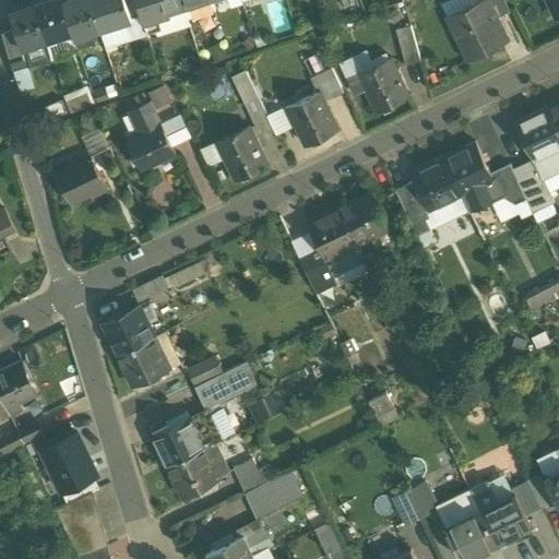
[(61,0),(49,0),(35,4),(47,40),(72,32),(63,2),(61,0)]
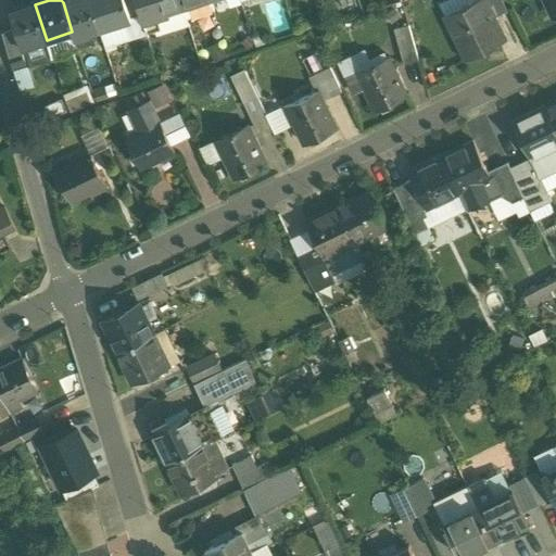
[(89,0),(70,0),(63,2),(72,32),(74,38),(99,29),(89,0)]
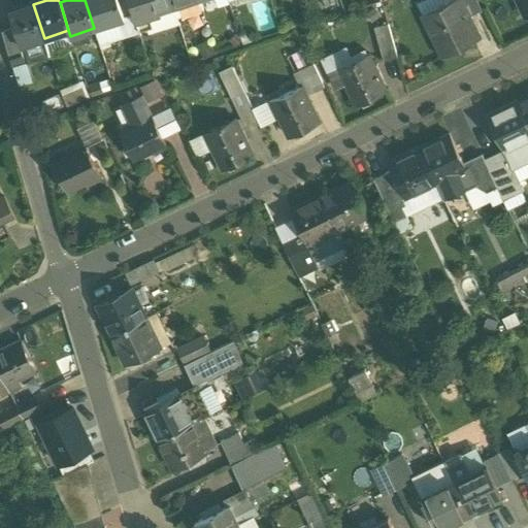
[(85,0),(94,28),(108,24),(108,23),(124,19),(118,0),(85,0)]
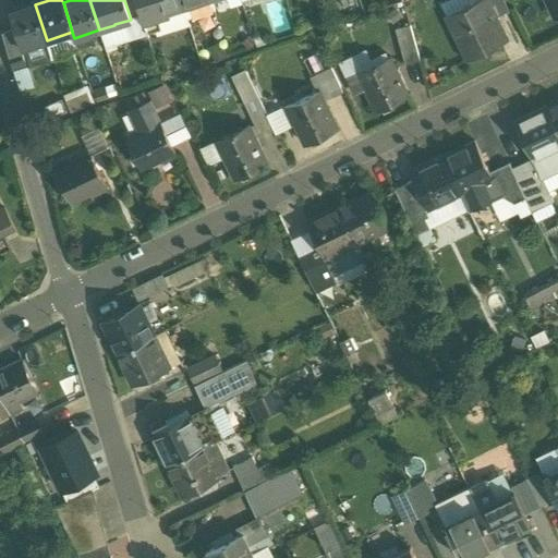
[(143,15),(137,0),(124,0),(131,20),(142,15),(143,15)]
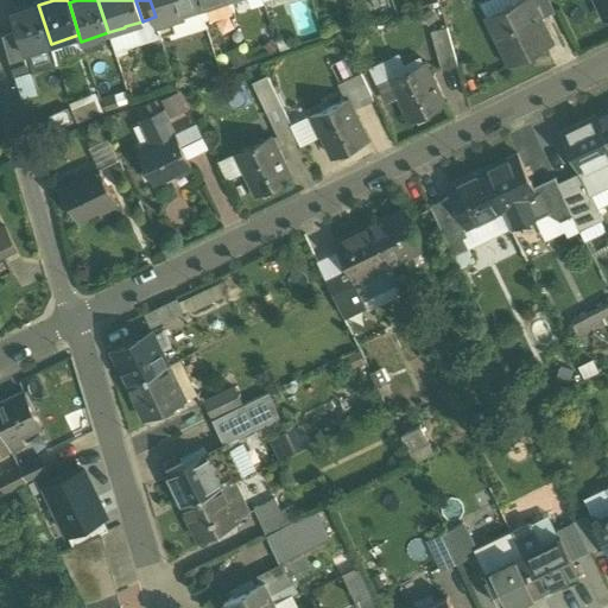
[(150,0),(156,17),(154,17),(156,21),(170,17),(163,0),(150,0)]
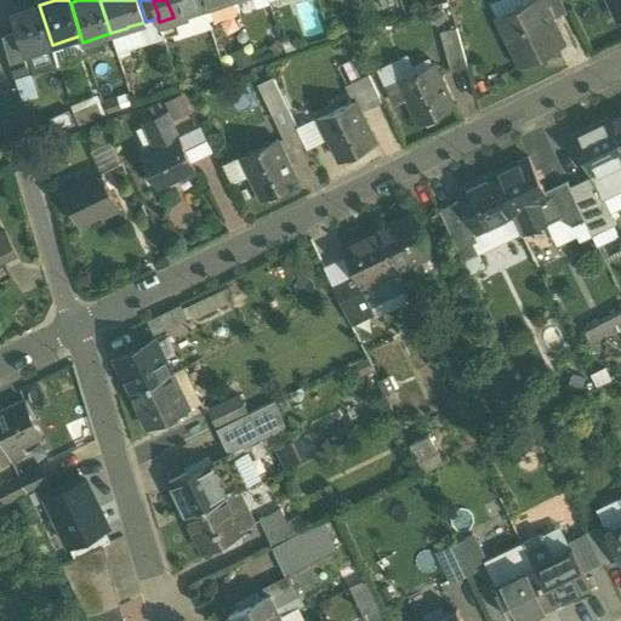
[(166,0),(174,17),(204,7),(201,0),(166,0)]
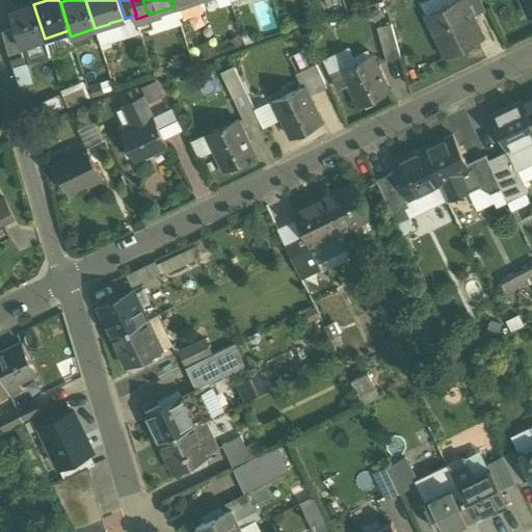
[(455,0),(424,16),(445,58),(485,38),(475,17),(466,0),(455,0)]
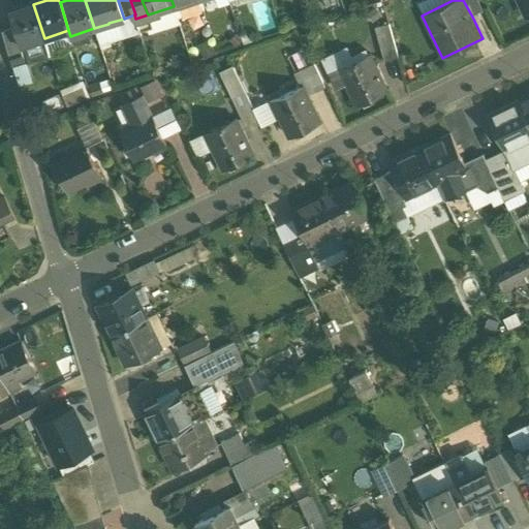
[(484,11),(477,0),(463,0),(472,17),(484,11)]
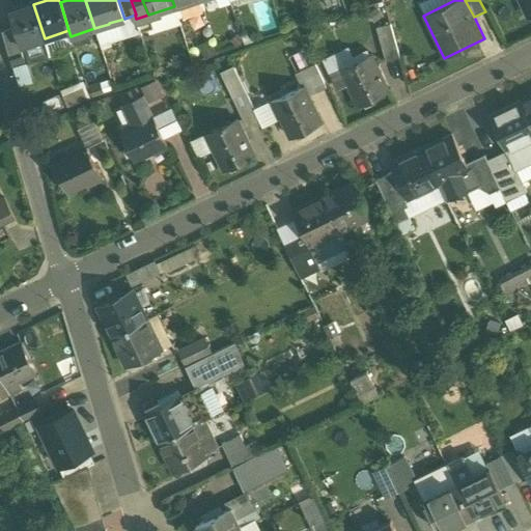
[(530,0),(520,0),(529,17),(530,16),(530,0)]
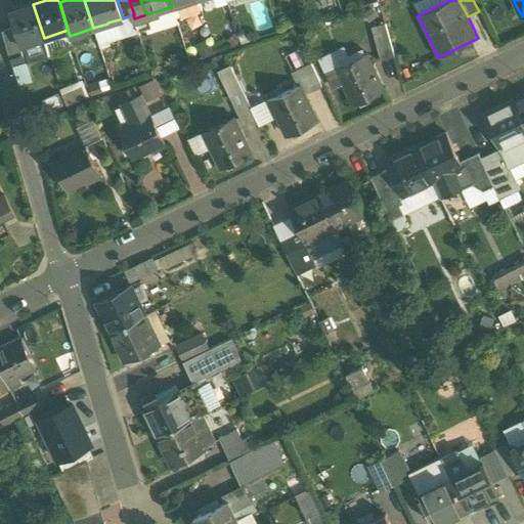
[(44,38),(33,4),(9,12),(14,28),(20,45),(22,45),(44,38)]
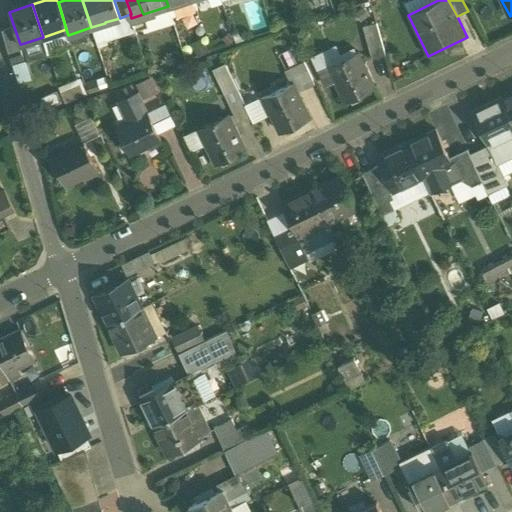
[(386,54),(377,23),(364,27),(373,58),(386,54)]
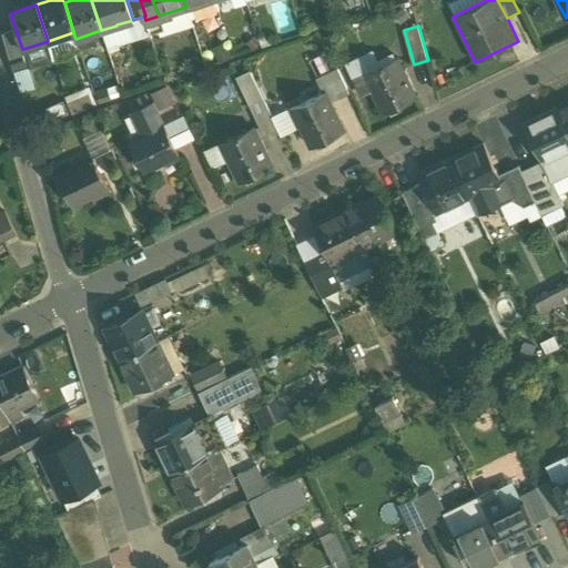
[(22,49),(16,30),(2,34),(13,72),(29,68),(23,49),(22,49)]
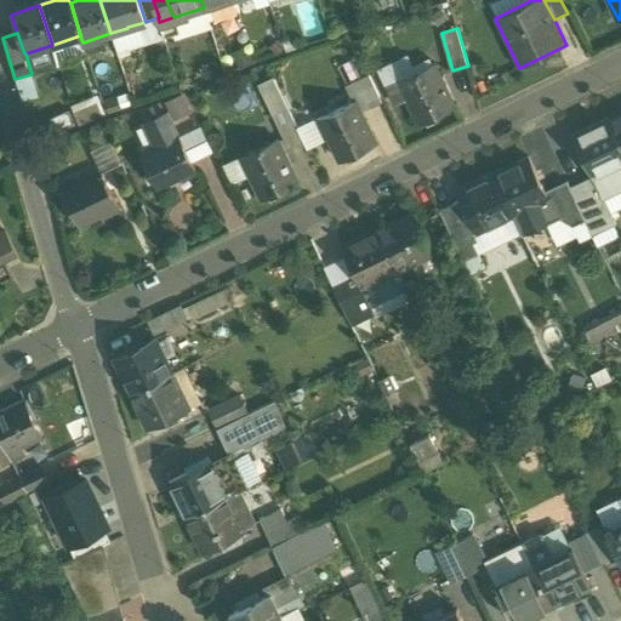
[(456,107),(436,64),(402,80),(410,97),(410,98),(410,100),(422,123),(456,107)]
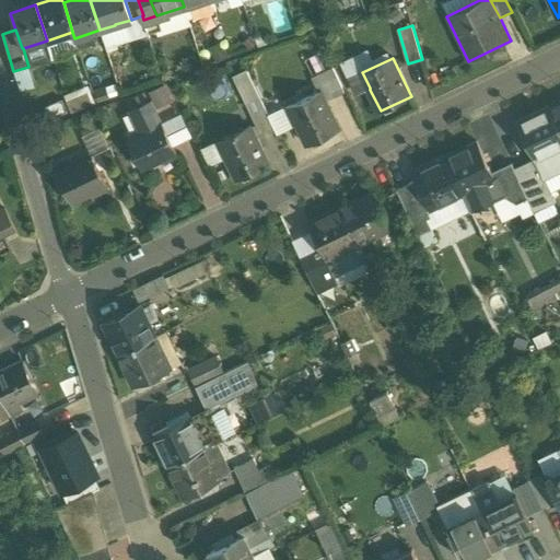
[(334,67),(312,78),(319,92),(321,92),(325,101),(345,91),(334,67)]
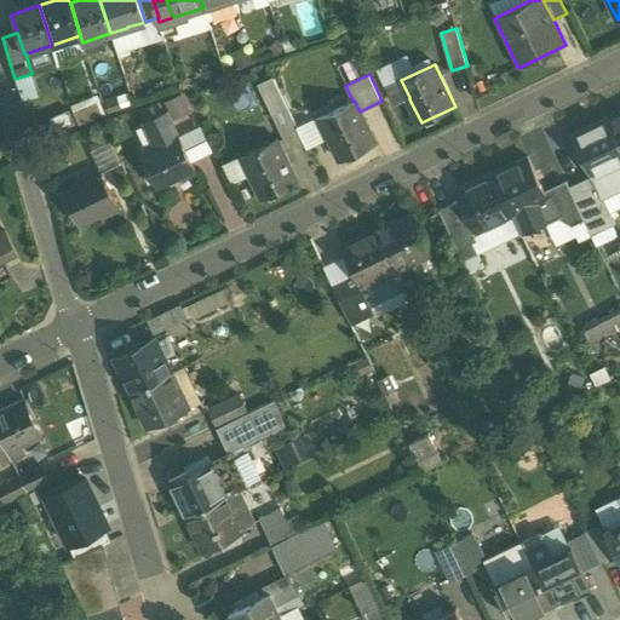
[(401,80),(389,86),(397,102),(402,103),(409,99),(409,98),(409,97),(401,80)]
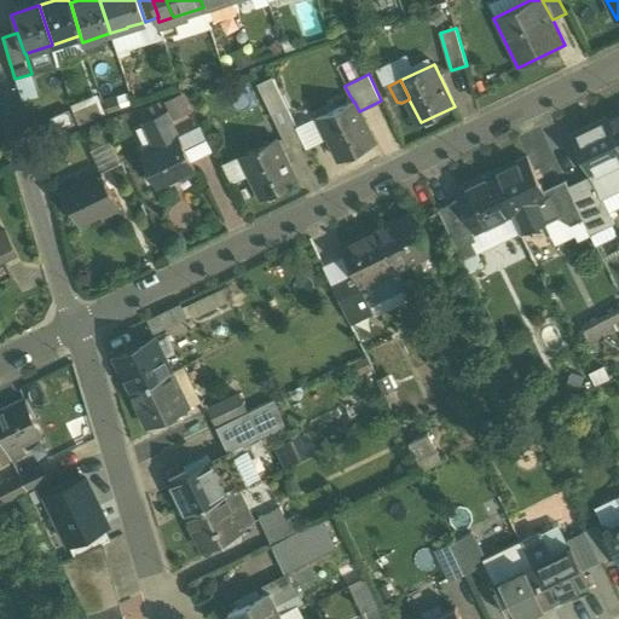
[(277,86),(262,94),(272,116),(288,109),(277,86)]
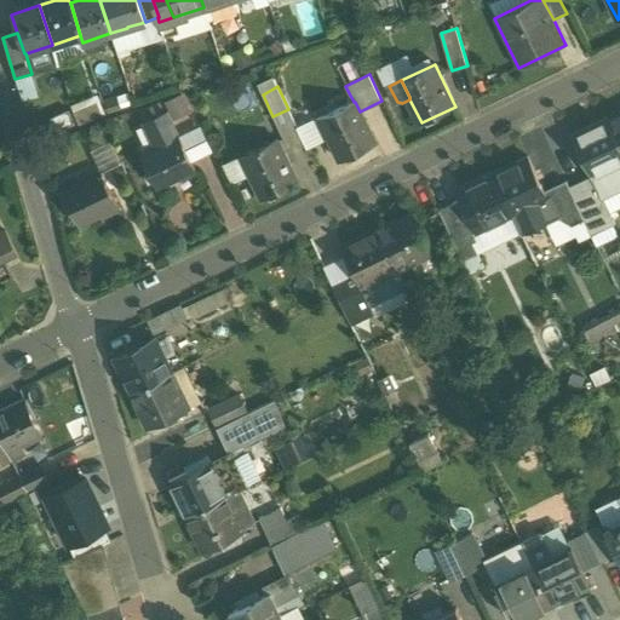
[(354,102),(321,119),(328,135),(328,136),(342,161),(375,144),(360,112),(355,102),(354,102)]
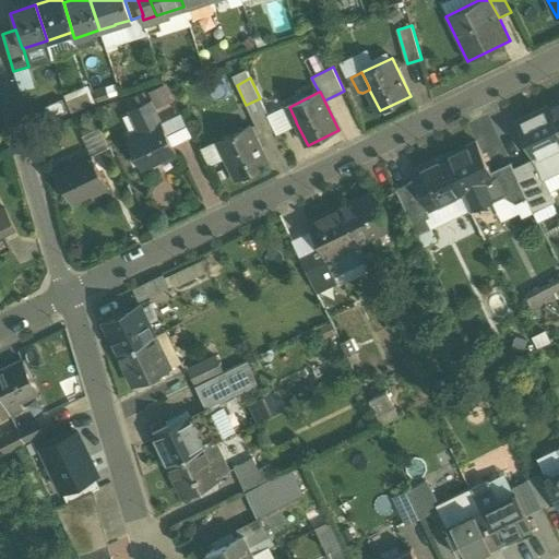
[(260,98),(246,105),(259,132),(273,126),(260,98)]
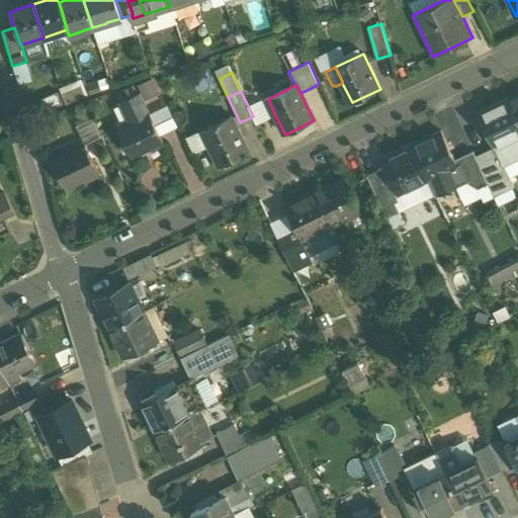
[(140,95),(121,104),(130,121),(148,113),(140,95)]
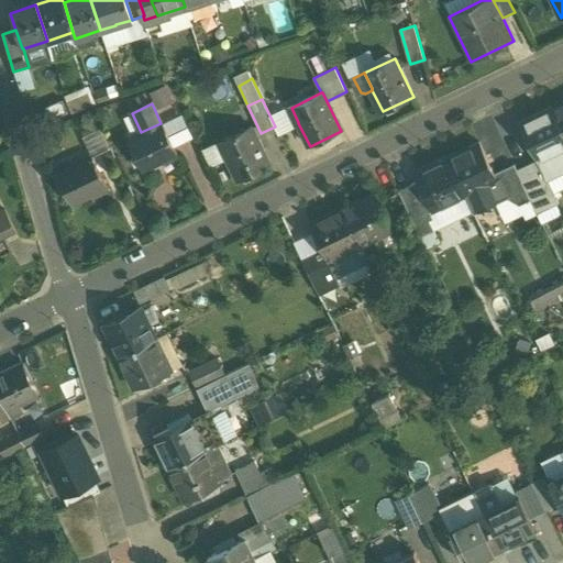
[(562,103),(552,109),(562,132),(562,103)]
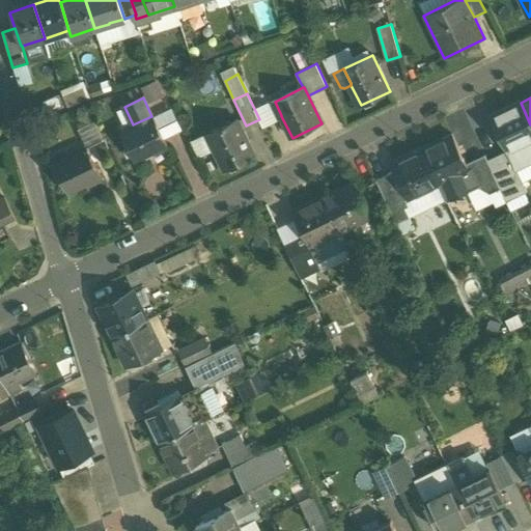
[(530,141),(530,124),(521,103),(491,117),(507,152),(530,141)]
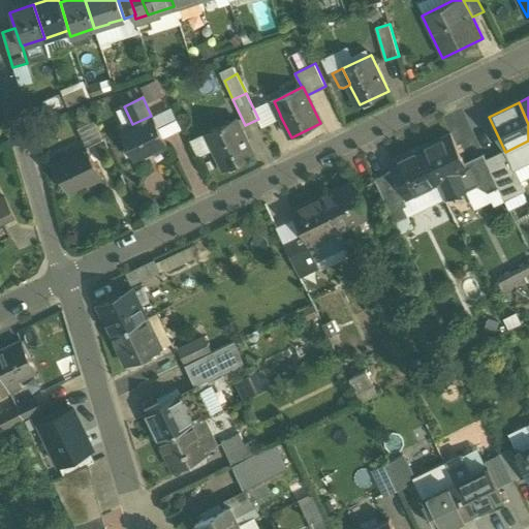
[(132,124),(120,131),(134,160),(154,150),(166,144),(152,115),(151,116),(132,124)]
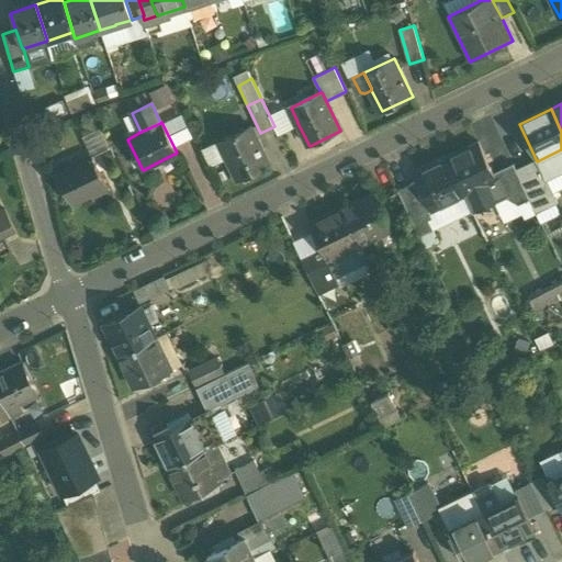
[(250,127),(220,142),(227,157),(238,180),(269,166),(250,127)]
